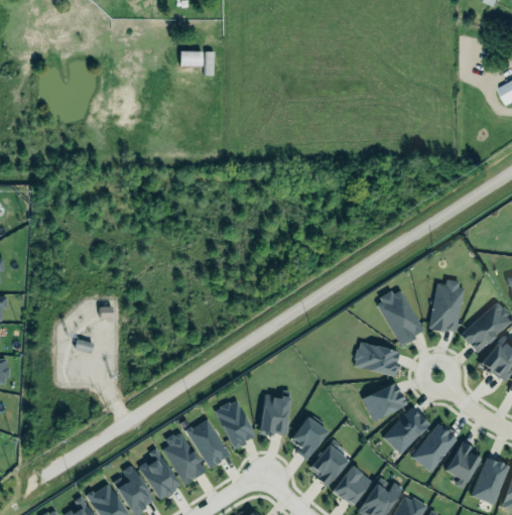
[(204,66),(203,51),(181,51),(181,66),(204,66)]
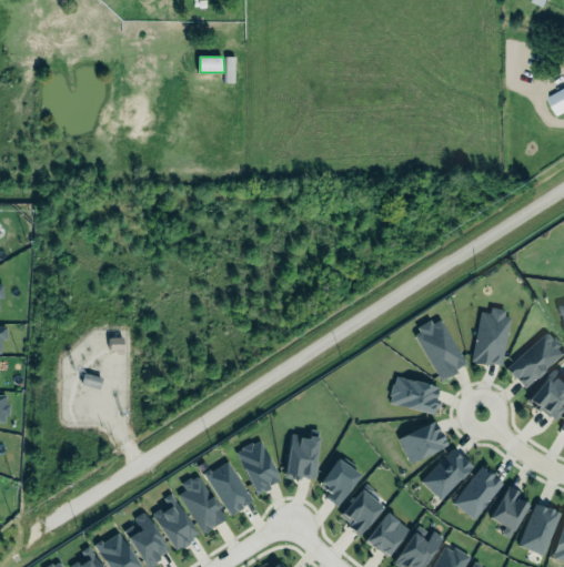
[(563,90),(551,95),(557,114),(563,112),(563,90)]
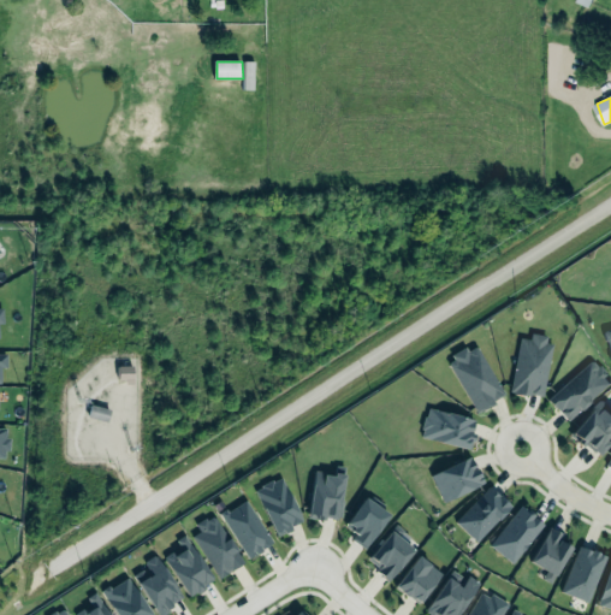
[(522,338),(515,394),(547,397),(556,337),(534,333),(533,339),(522,338)]
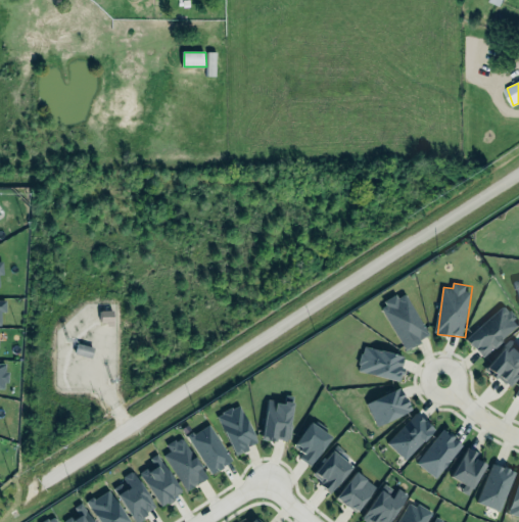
[(397,294),(399,297),(406,294),(408,294),(431,333),(421,339),(422,341),(408,349),(383,310),(384,306),(388,304),(386,300),(397,294)]
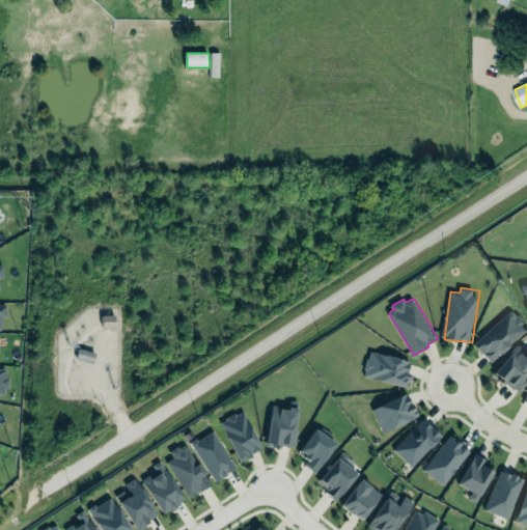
[(8,305),(0,305),(0,330),(3,331),(4,317),(8,317),(8,305)]
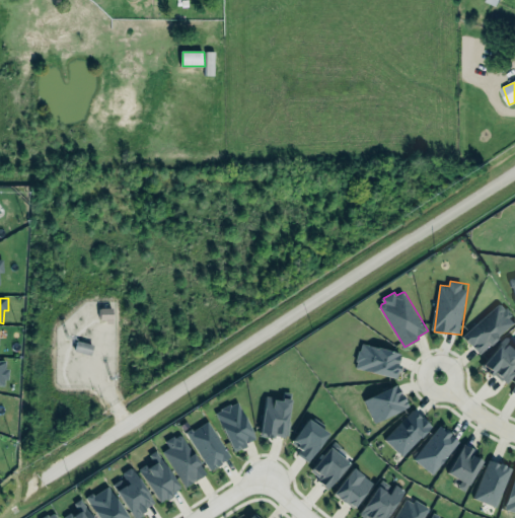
[(483,354),(514,325),(514,319),(512,317),(514,315),(514,313),(508,306),(507,308),(502,303),(466,336),(483,354)]
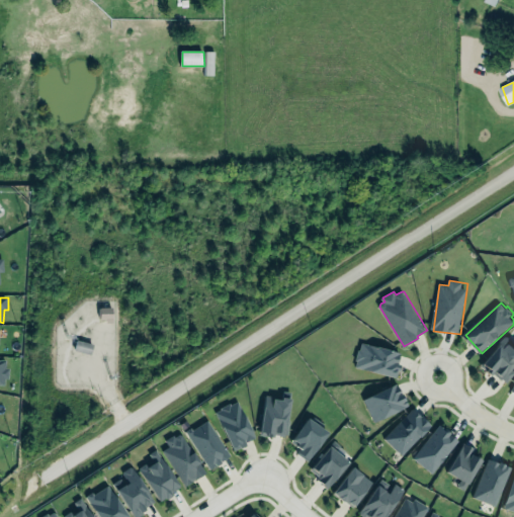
[(102,308),(102,322),(114,322),(114,309),(102,308)]
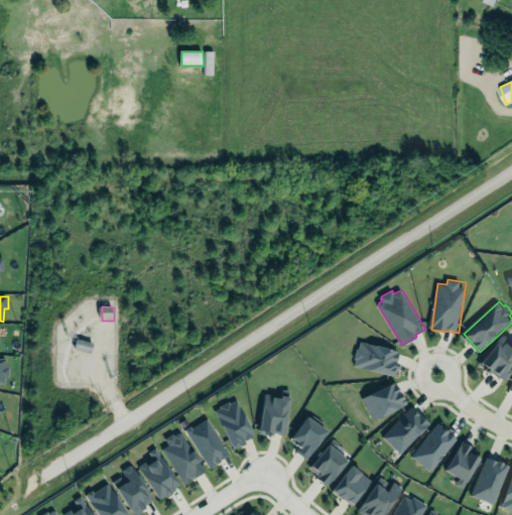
[(506,380),(511,374),(511,367),(511,337),(508,334),(506,334),(479,364),(490,374),(492,371),(500,378),(502,376),(506,380)]
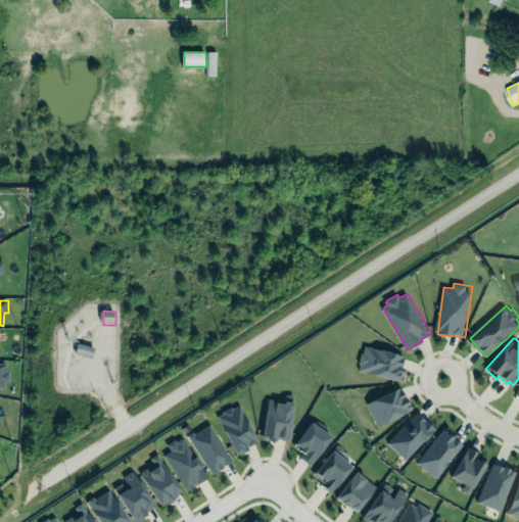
[(400,383),(408,358),(367,345),(360,371),(400,383)]
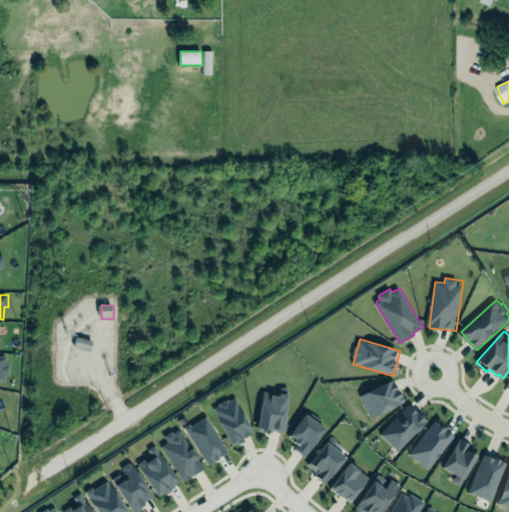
[(0,381),(6,382),(6,375),(9,375),(10,365),(7,365),(6,357),(5,355),(0,354),(0,381)]
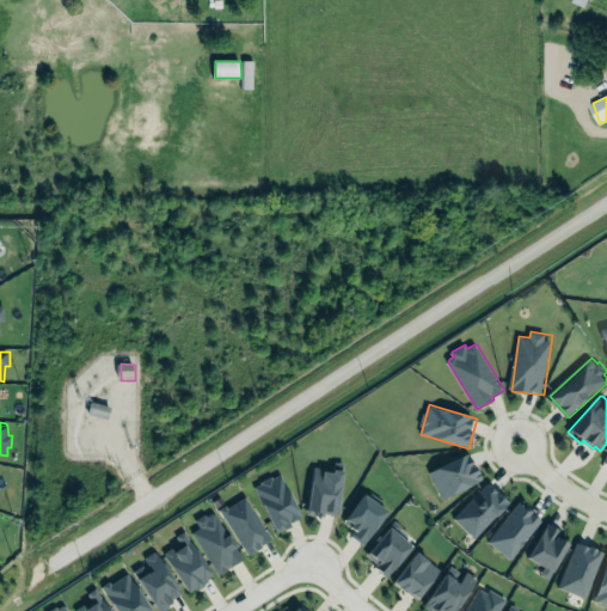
[(431,472),(445,500),(484,481),(471,453),(431,472)]
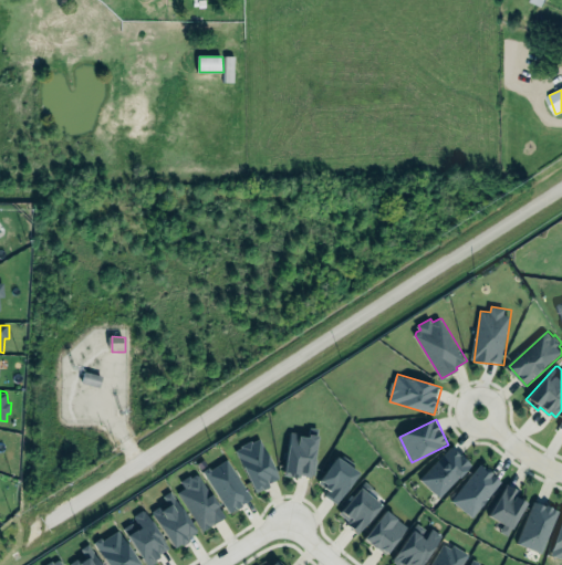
[(285,477),(302,480),(302,475),(315,478),(322,437),(292,432),(285,477)]
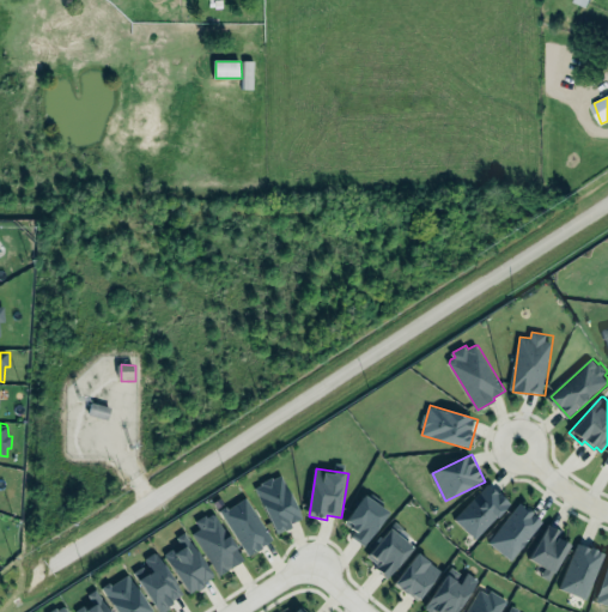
[(256,488),(263,484),(262,483),(273,477),(274,479),(283,476),(303,516),(292,522),(293,526),(286,529),(285,529),(278,533),(256,488)]
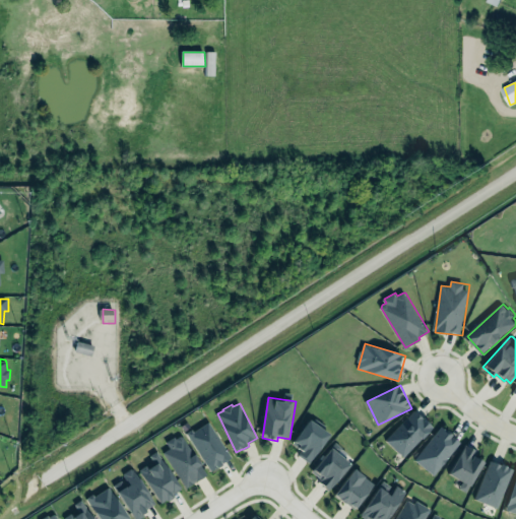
[(415,410),(387,439),(404,456),(434,426),(425,417),(415,410)]
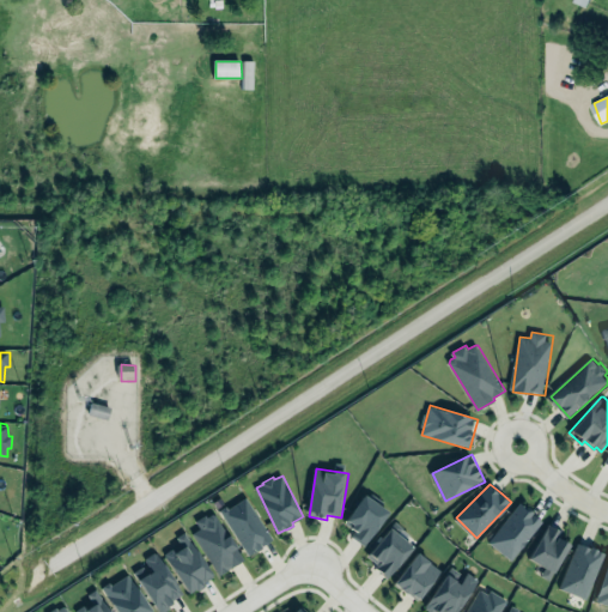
[(353,538),(368,547),(390,511),(366,495),(347,525),(358,532),(353,538)]
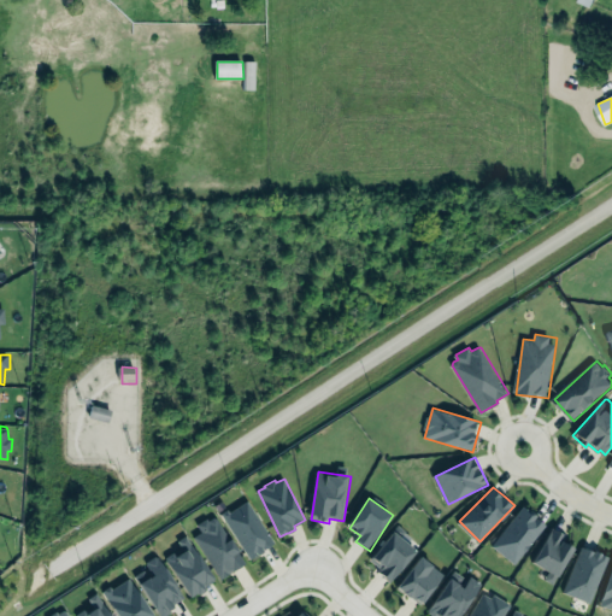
[(222,514),(251,559),(274,544),(247,500),(231,511),(228,509),(222,514)]
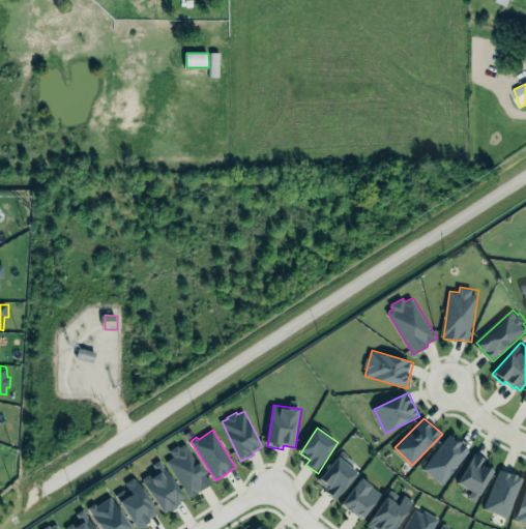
[(425,468),(451,434),(463,442),(461,444),(469,450),(444,482),(425,468)]
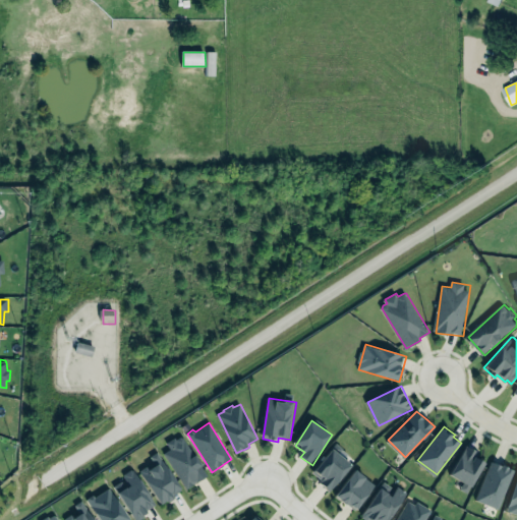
[(187,487),(165,455),(164,450),(170,446),(169,442),(179,435),(207,473),(187,487)]
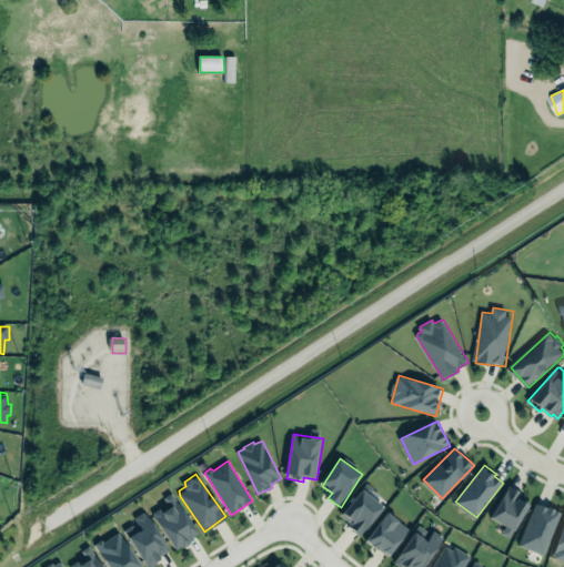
[(492,516),(510,485),(522,492),(521,494),(519,494),(517,496),(530,503),(511,536),(505,533),(509,525),(492,516)]
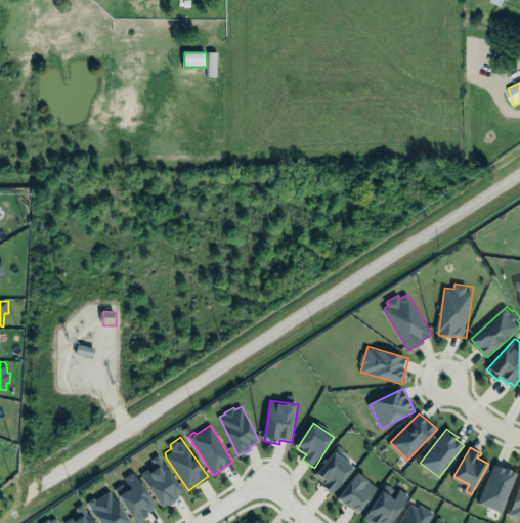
[(355,469),(336,451),(314,476),(334,493),(355,469)]
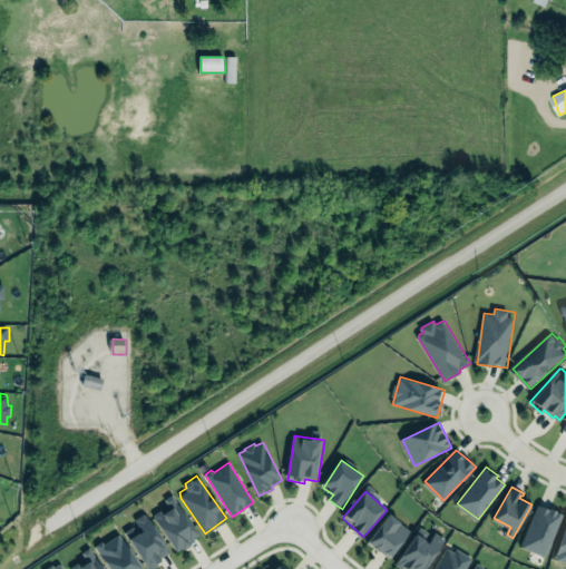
[(175,552),(198,540),(179,502),(156,514),(175,552)]
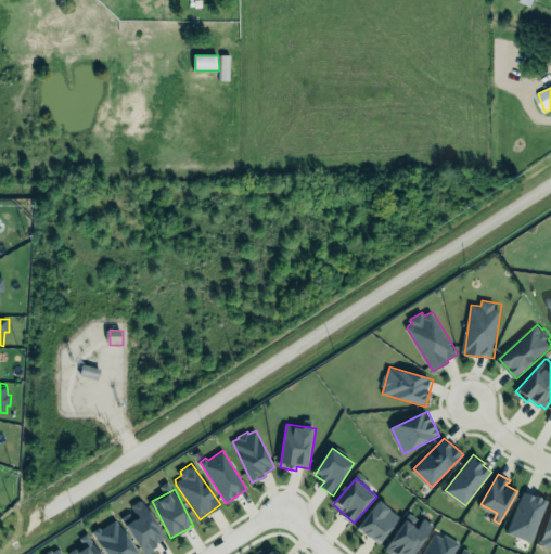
[(525,491),(537,495),(537,493),(545,497),(543,498),(550,501),(533,542),(509,532),(525,491)]
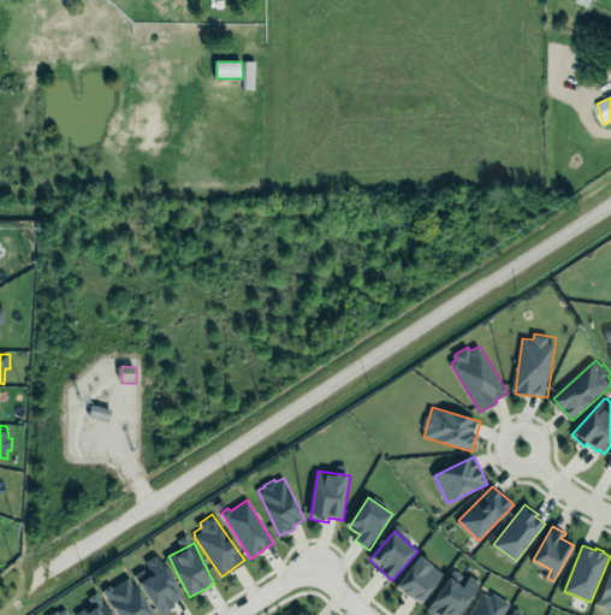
[(168,605),(184,597),(159,553),(147,560),(154,573),(142,580),(160,614),(166,614),(171,611),(168,605)]
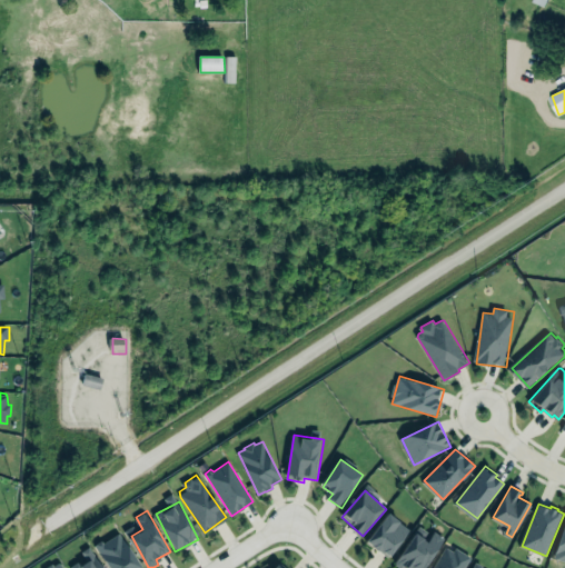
[(368,542),(392,558),(412,529),(388,514),(368,542)]
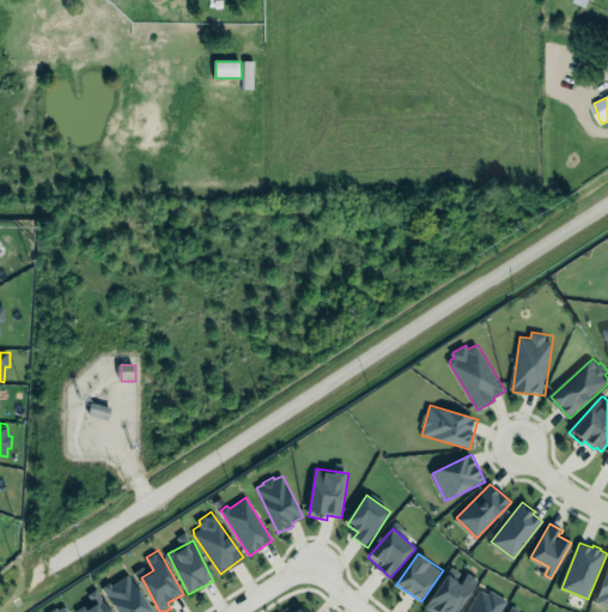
[(453,567),(427,605),(427,609),(431,611),(436,611),(437,610),(438,611),(457,611),(479,579),(469,573),(462,583),(457,580),(462,573),(453,567)]
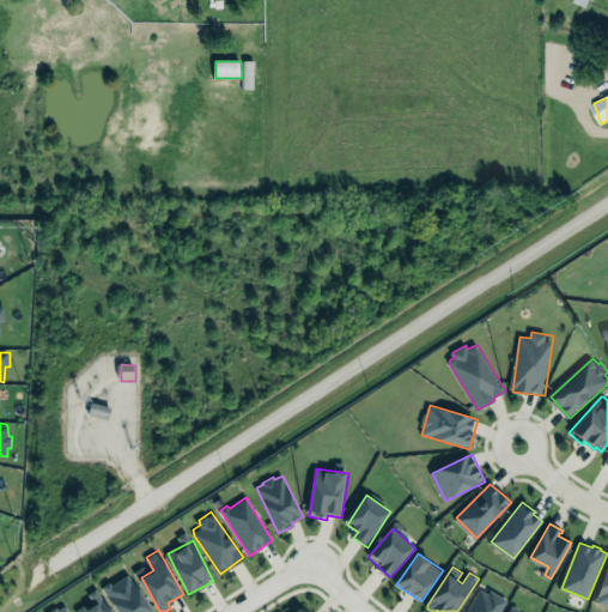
[(607,569),(597,601),(607,605),(607,569)]
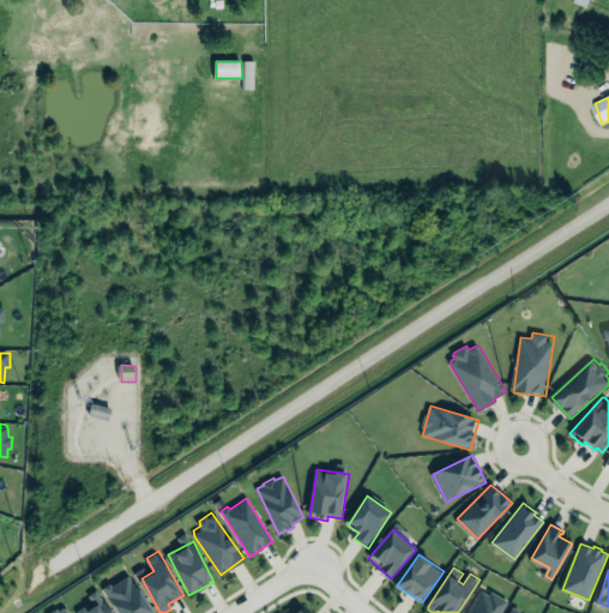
[(103,589),(120,612),(156,612),(131,575),(114,584),(110,582),(103,589)]
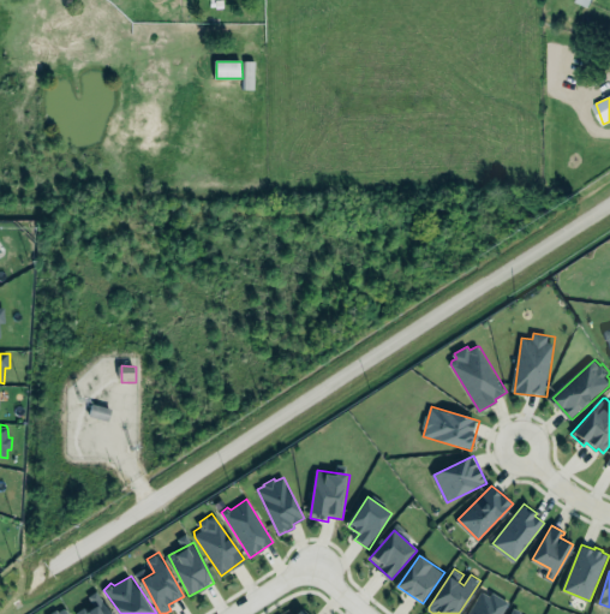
[(503,613),(510,602),(494,591),(491,596),(483,590),(468,613),(503,613)]
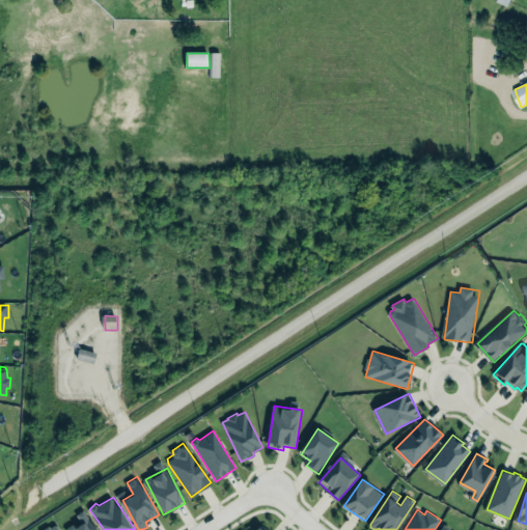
[(96,529),(88,517),(68,529),(96,529)]
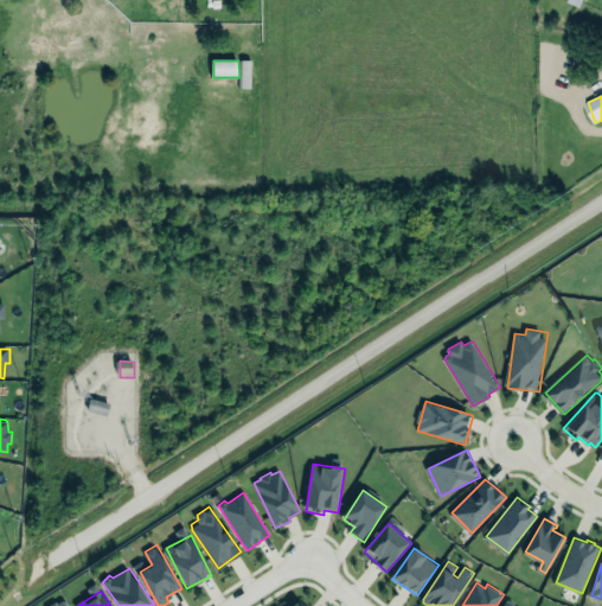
All buildings are outlined.
